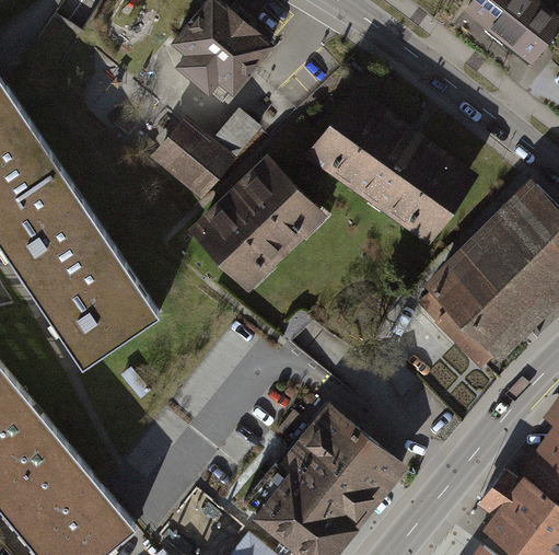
[(276,43),(223,0),(204,0),(171,41),(185,53),(174,65),(209,93),(219,82),(233,94),(266,55),(276,43)]
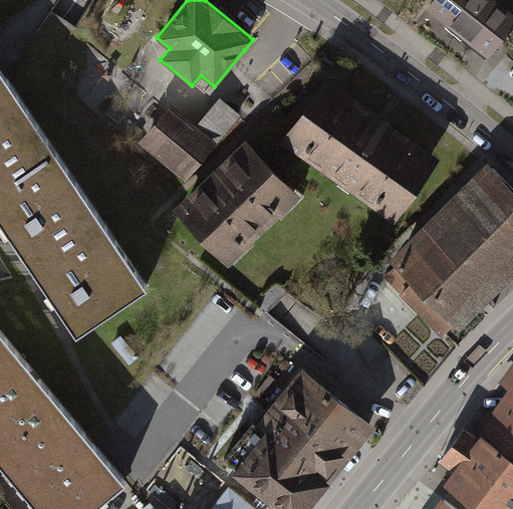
[(512,42),(512,23),(485,0),(438,0),(425,16),(490,70),(512,42)]
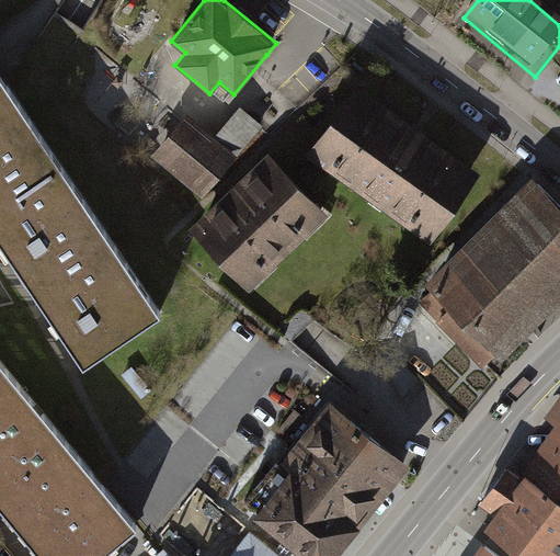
[(0,178),(43,150),(4,92),(0,86),(0,178)]
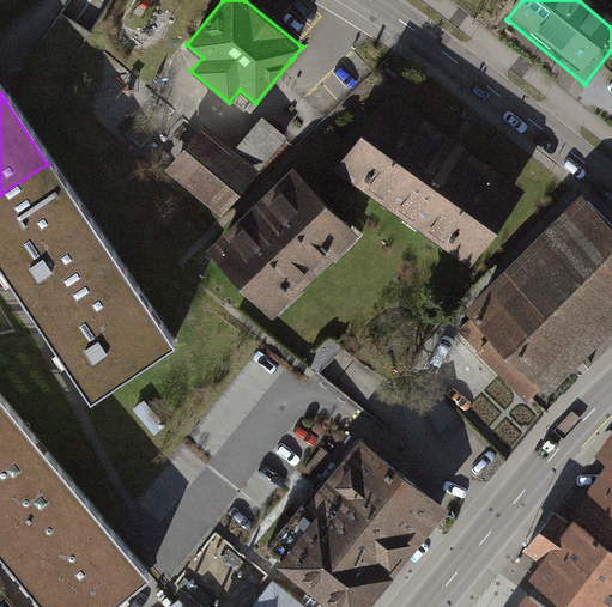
[(335,174),(473,269),(526,194),(389,98),(335,174)]
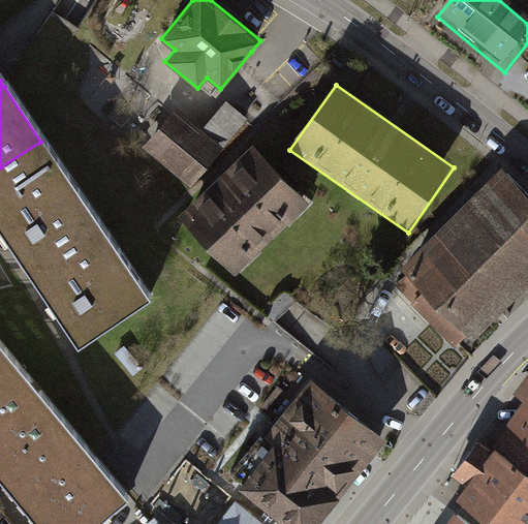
[(202,131),(176,109),(169,116),(142,149),(156,161),(190,189),(247,121),(225,103),(202,131)]
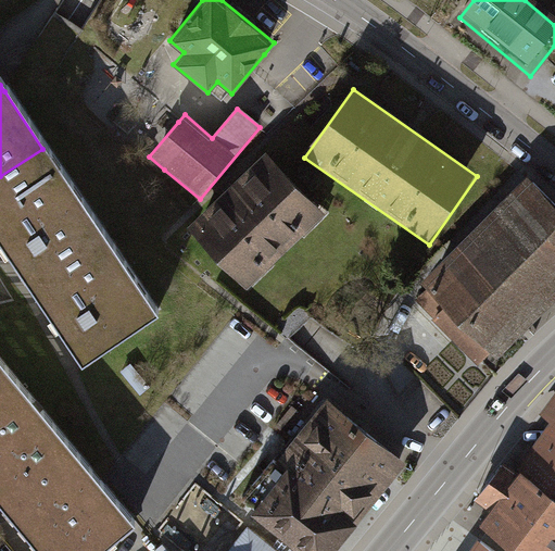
[(0,247),(20,276),(95,226),(42,149),(0,176),(0,247)]
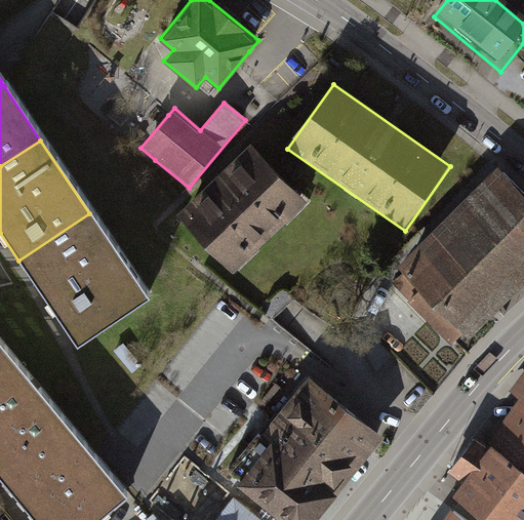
[(178,215),(235,274),(307,205),(250,147),(178,215)]
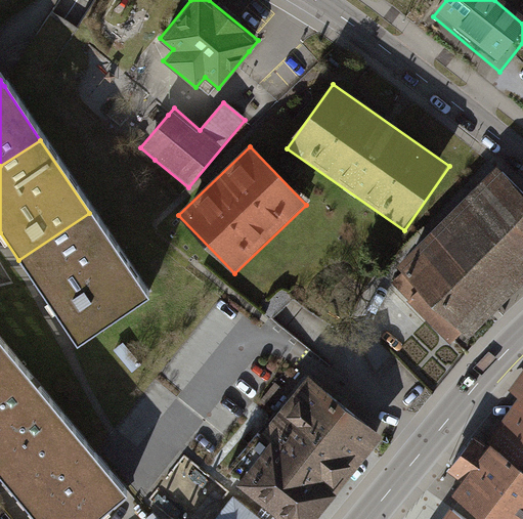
[(460,334),(466,341),(522,284),(522,196),(494,167),(393,268),(400,275),(389,287),(448,345),(460,334)]
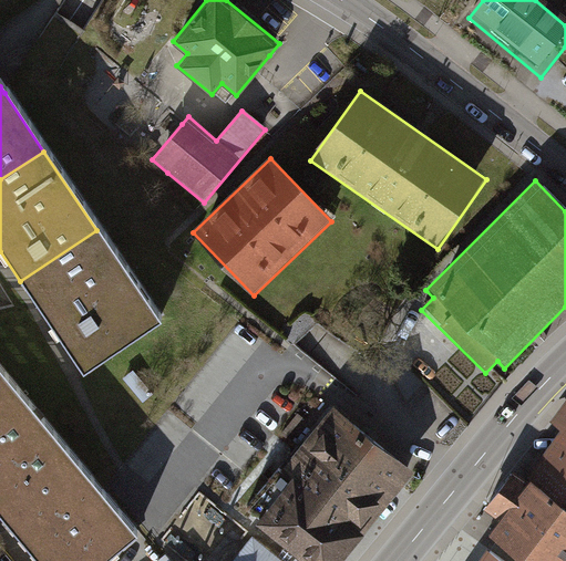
[(20,281),(82,373),(158,321),(96,230),(20,281)]
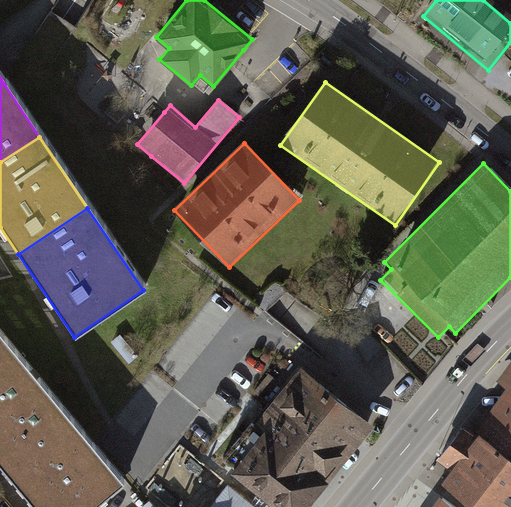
[(94,506),(123,484),(0,336),(0,468),(32,506),(94,506)]
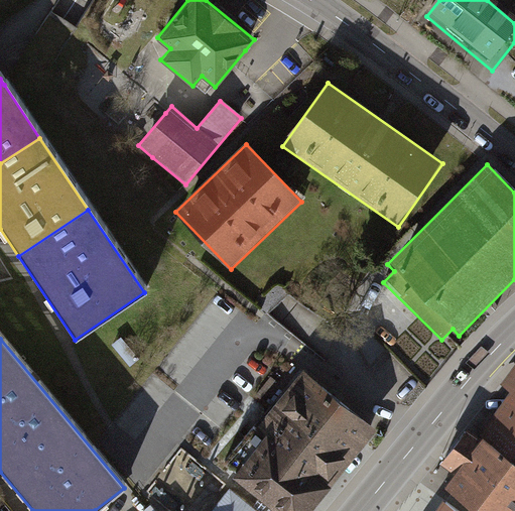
[(269,505),(276,510),(310,510),(378,428),(304,369),(259,424),(268,431),(232,476),(261,499),(269,505)]
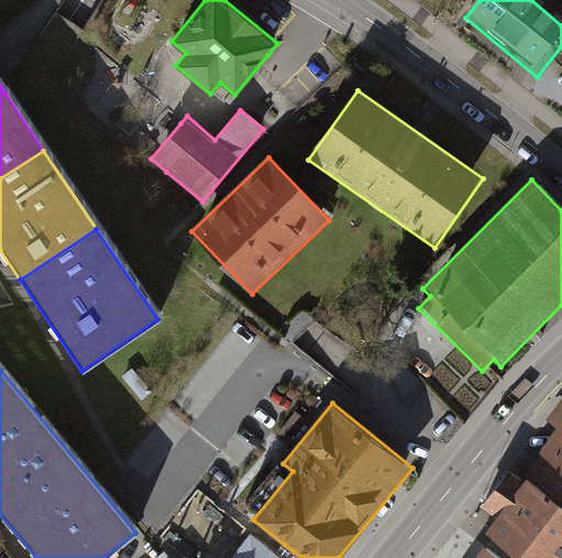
[(561,434),(528,479),(561,504),(561,412),(552,425),(561,431),(561,434)]
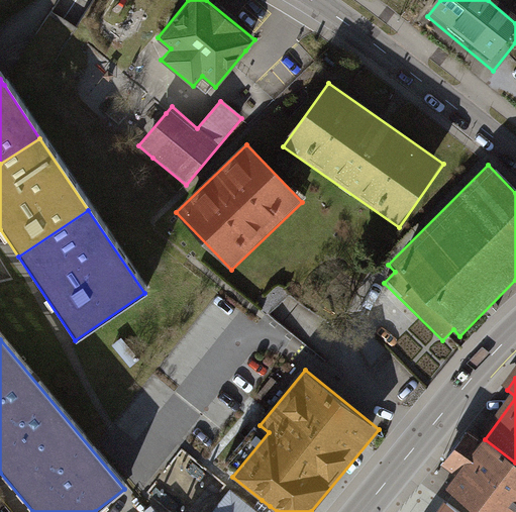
[(515,511),(515,463),(485,439),(472,430),(444,467),(459,479),(449,492),(475,511),(515,511)]
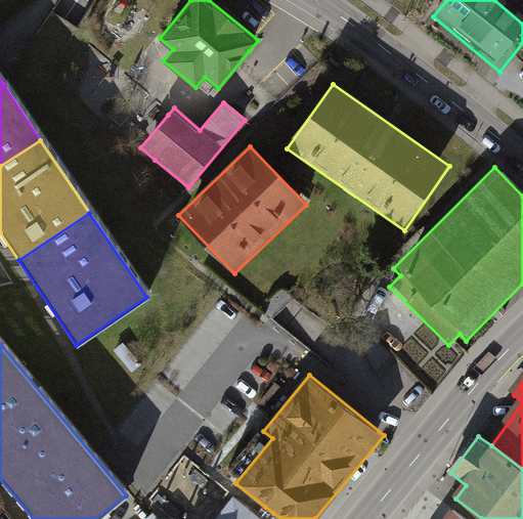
[(256,518),(233,499),(216,518),(256,518)]
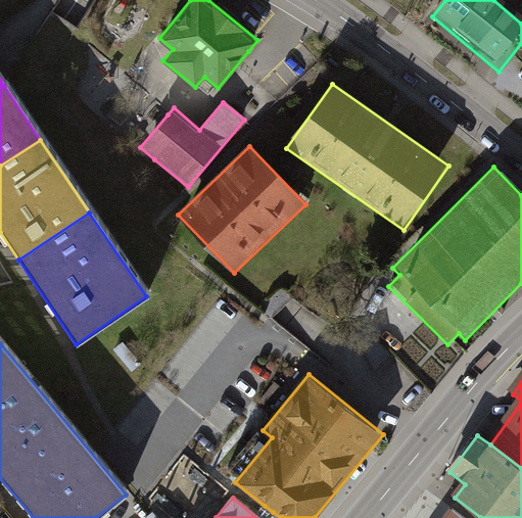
[(265,506),(255,517),(268,517),(273,512),(265,506)]
